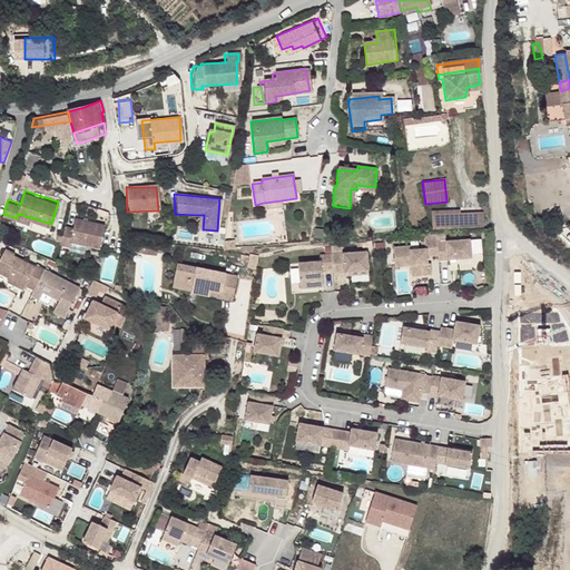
[(282,200),(264,203),(265,209),(282,207),(282,200)]
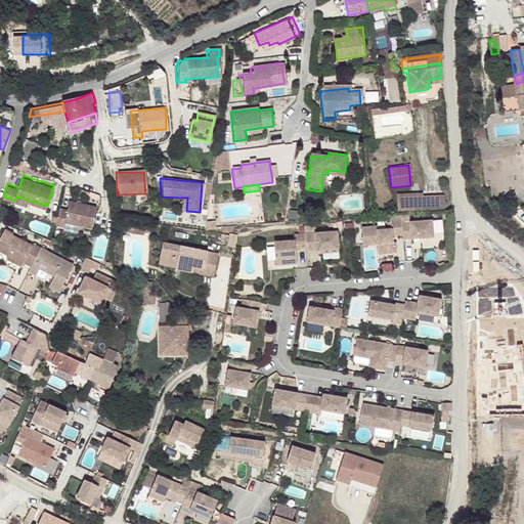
[(423,193),(397,194),(398,210),(424,209),(423,195),(423,193)]
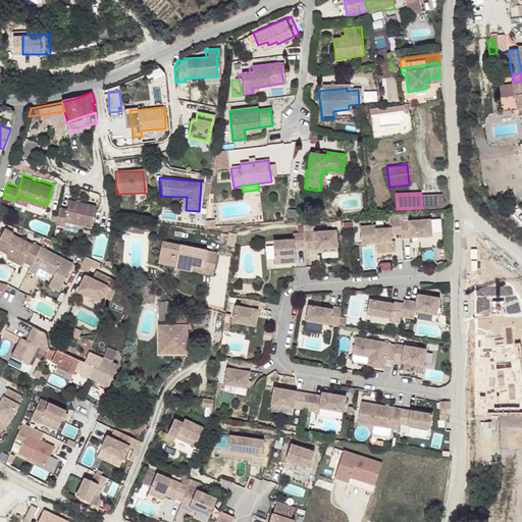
[(421,195),(422,208),(444,207),(442,194),(421,195)]
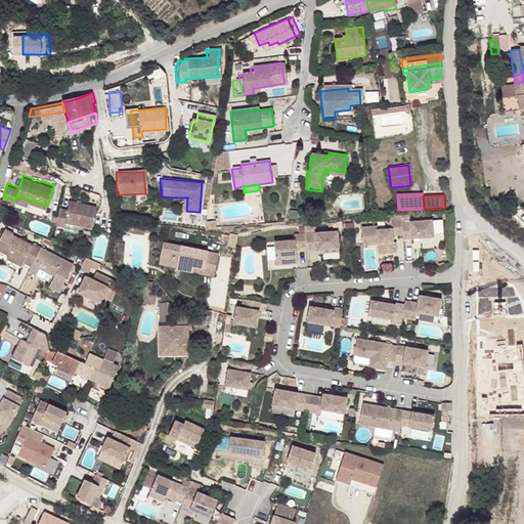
[(68,210),(60,208),(56,224),(64,226),(66,222),(91,228),(96,207),(70,201),(68,210)]
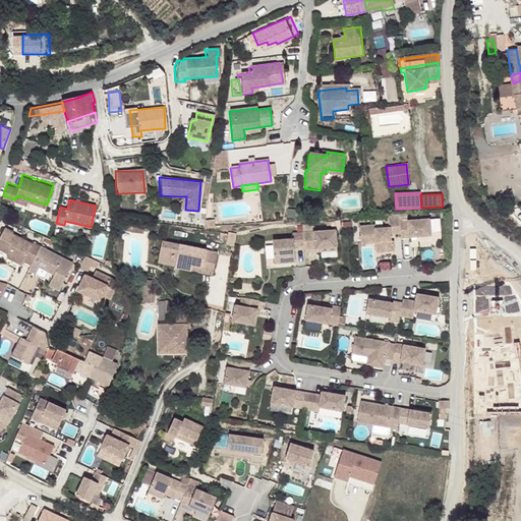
[(374,224),(359,225),(360,243),(371,242),(371,240),(374,239),(375,242),(375,251),(393,250),(392,240),(390,240),(389,233),(399,233),(399,221),(398,214),(388,215),(388,227),(374,228),(374,224)]
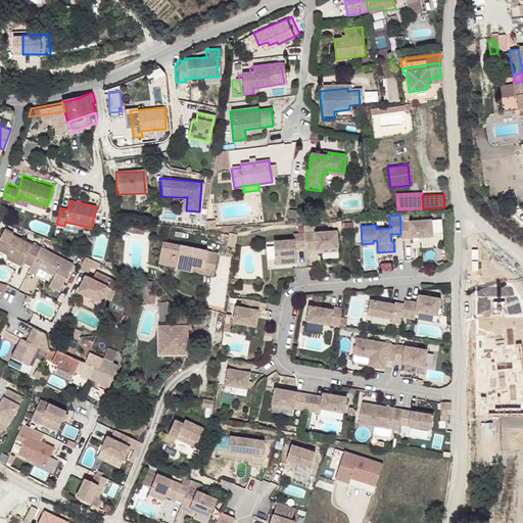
[(430,220),(400,222),(400,234),(401,238),(431,236),(430,220)]
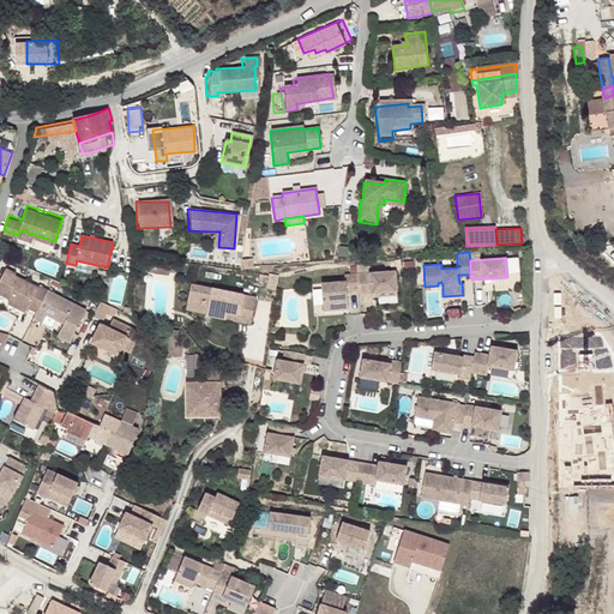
[(16,271),(7,266),(0,280),(0,292),(10,298),(7,302),(20,309),(23,304),(28,307),(37,311),(35,317),(44,321),(47,314),(49,311),(66,318),(62,324),(59,333),(71,339),(86,311),(48,290),(48,288),(40,284),(38,287),(14,275),(16,271)]
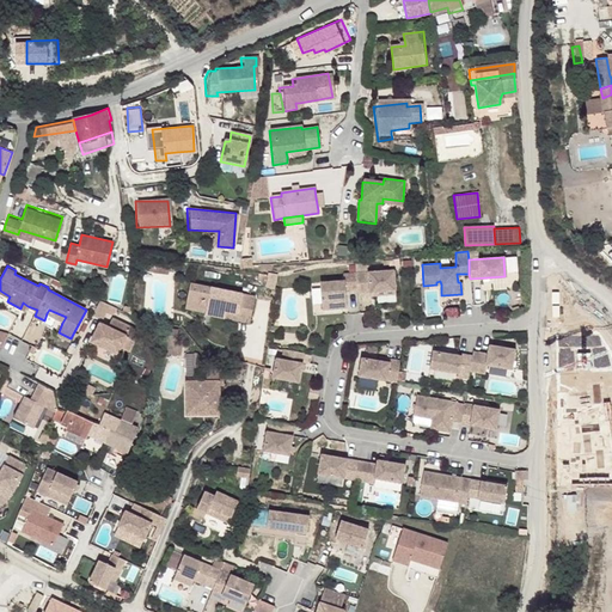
[(393,269),(356,271),(357,288),(357,292),(396,289),(393,269)]
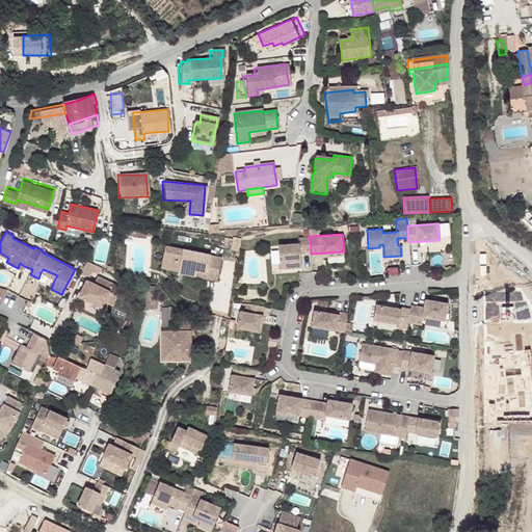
[(311,250),(310,236),(298,237),(299,243),(277,244),(280,268),(301,267),(300,251),(311,250)]
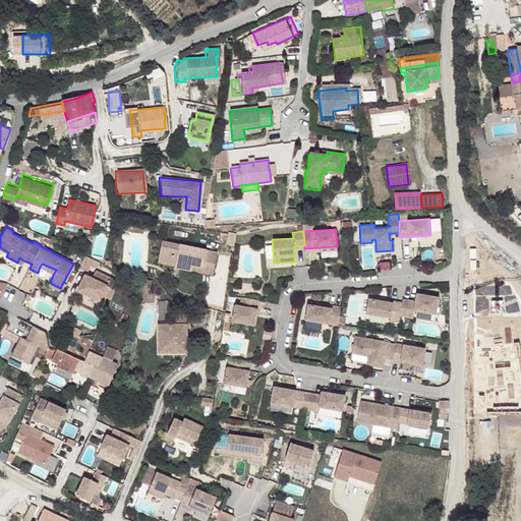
[(238,233),(231,232),(229,241),(231,244),(236,245),(238,233)]
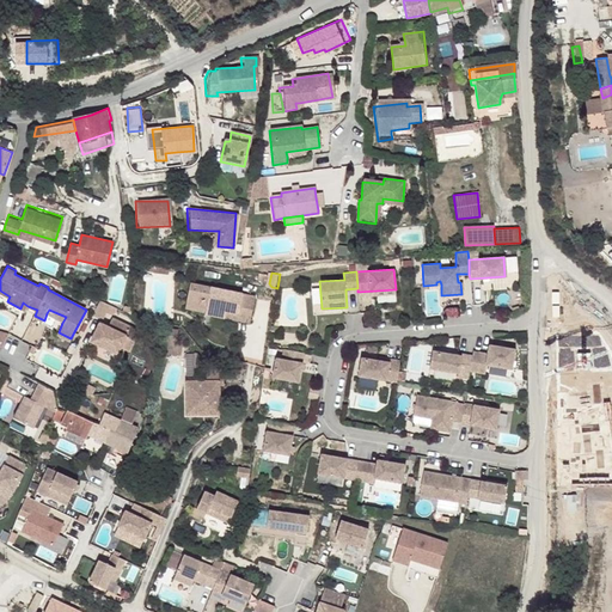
[(257,293),(191,282),(187,307),(207,311),(207,313),(227,317),(228,308),(255,314),(257,293)]
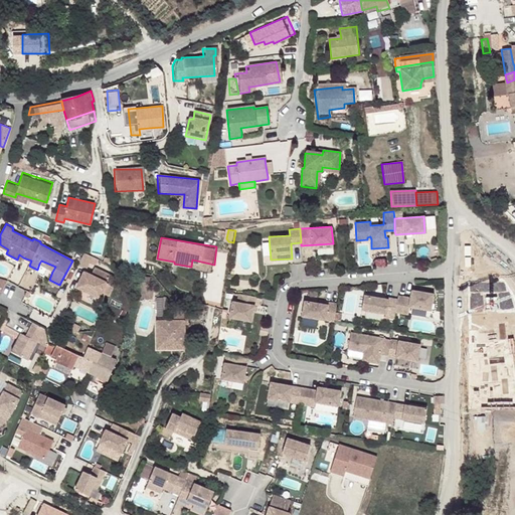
[(55,267),(41,261),(39,264),(52,272),(55,267)]
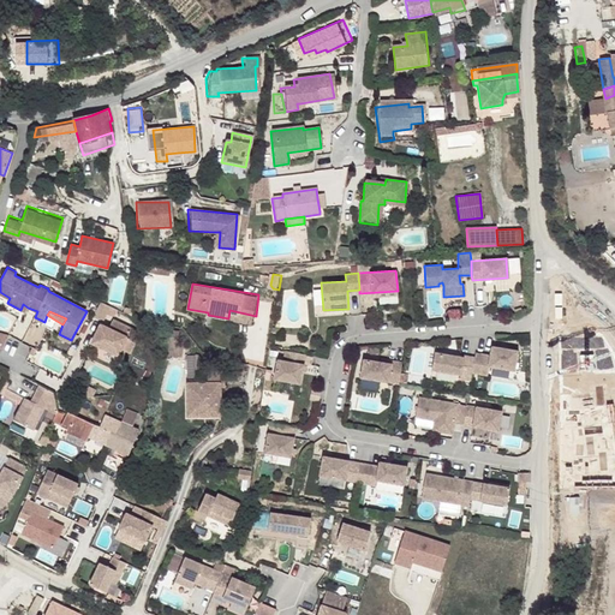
[(107,333),(97,329),(90,347),(115,359),(119,352),(120,348),(131,353),(138,335),(111,323),(107,333)]
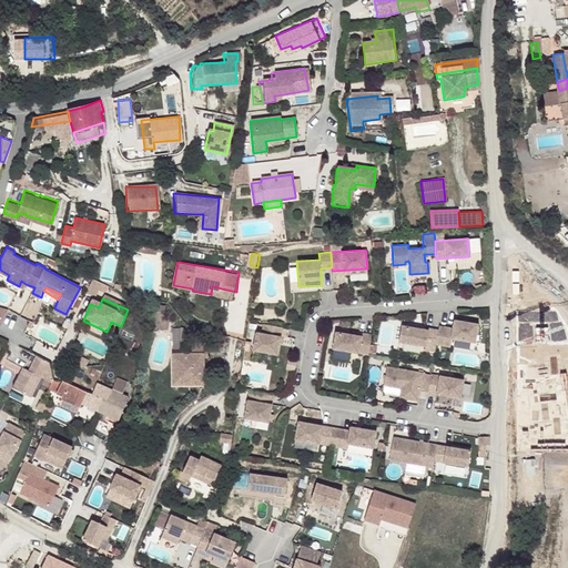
[(170,306),(161,304),(159,315),(168,317),(170,306)]
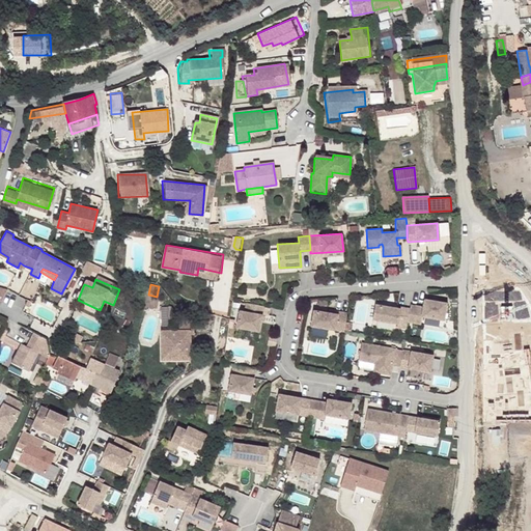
[(157,297),(148,295),(145,305),(161,308),(163,298),(157,297)]
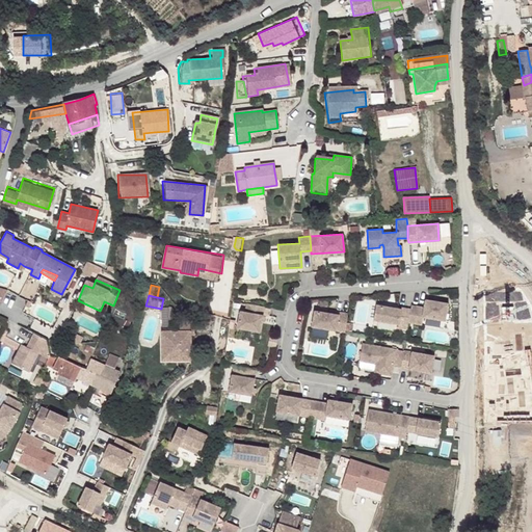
[(424,307),(411,304),(408,321),(422,323),(423,316),(445,319),(448,302),(426,298),(424,307)]
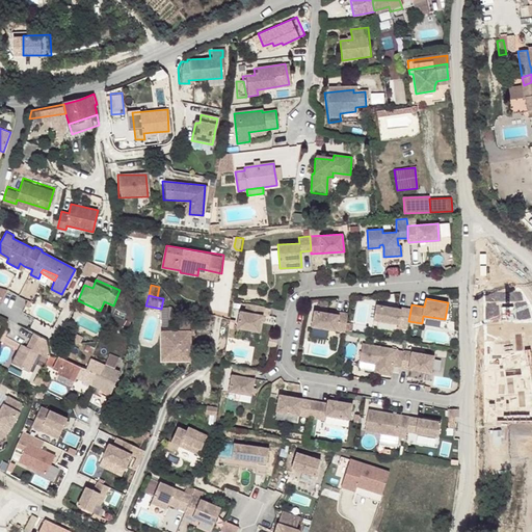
[(229,310),(229,300),(216,300),(216,310),(229,310)]
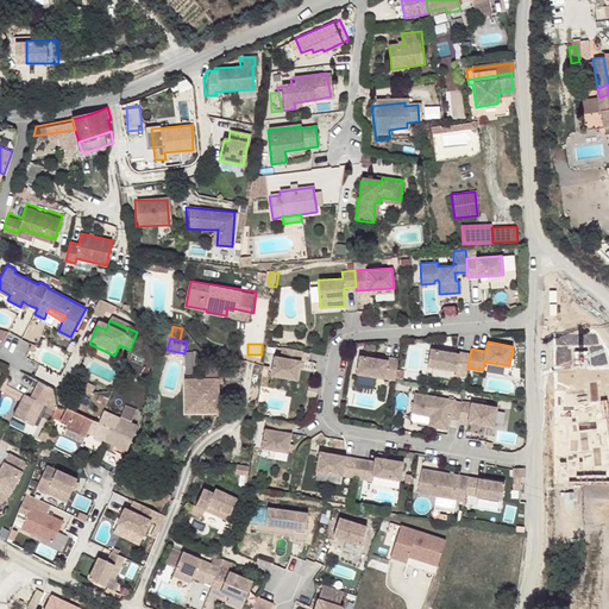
[(302,350),(283,347),(281,357),(276,357),(272,375),(299,380),(302,350)]
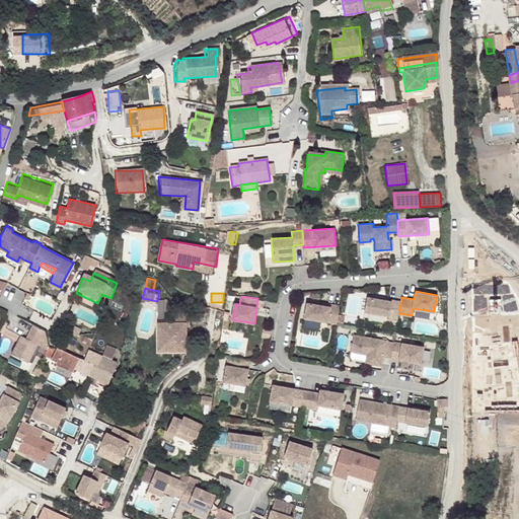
[(391,300),(367,296),(364,310),(388,314),(388,318),(397,319),(398,313),(400,300),(391,299),(391,300)]
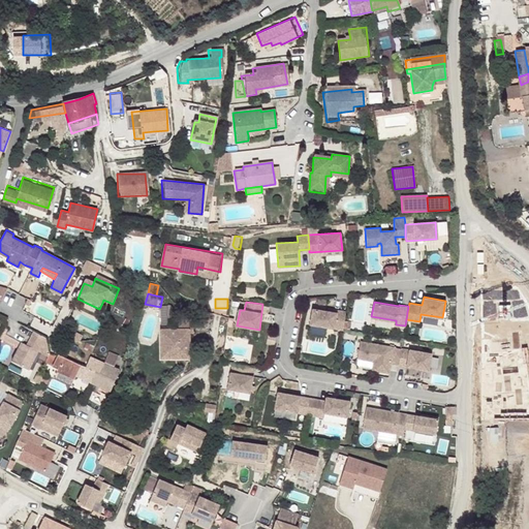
[(165,306),(166,328),(176,327),(175,306),(165,306)]
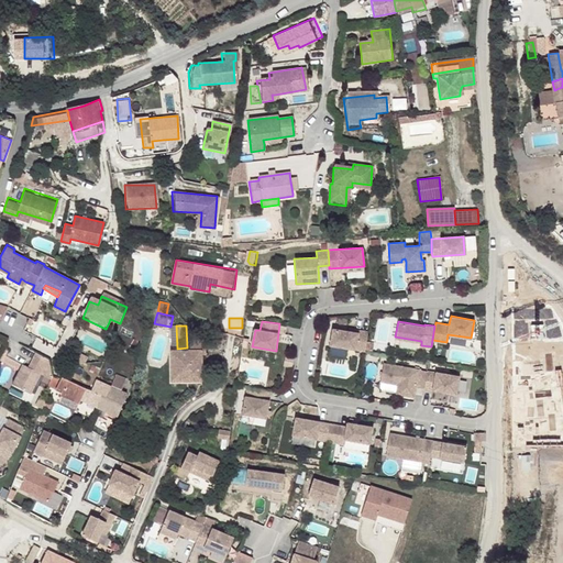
[(364,351),(367,331),(357,329),(357,332),(332,328),(330,344),(355,349),(364,351)]
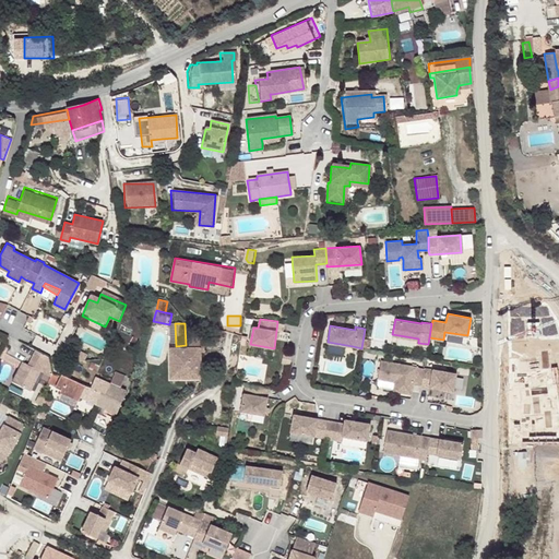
[(191,349),(177,351),(178,380),(207,379),(206,352),(211,352),(210,337),(191,339),(191,349)]
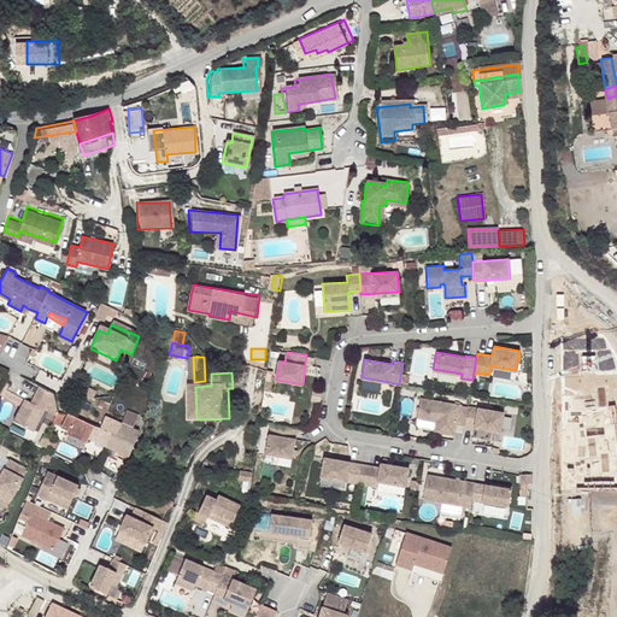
[(39,386),(33,397),(46,405),(52,393),(39,386)]
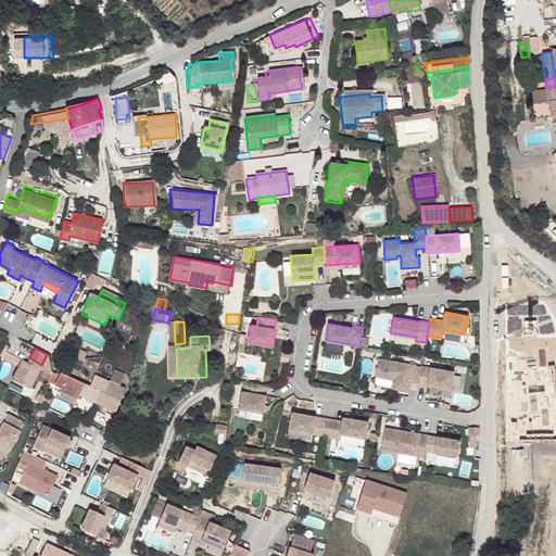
[(48,354),(47,354),(41,365),(39,368),(49,369),(48,354)]
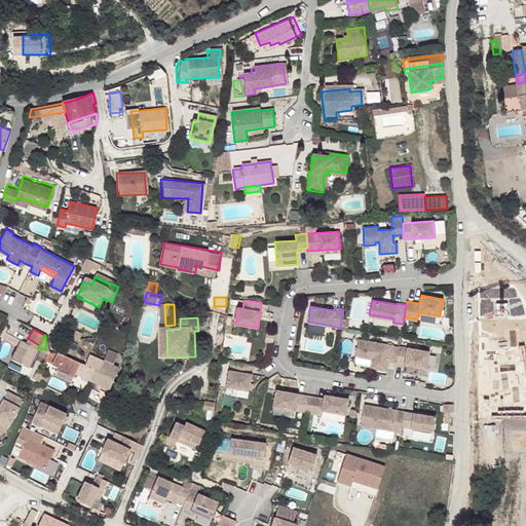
[(39,345),(28,338),(26,342),(37,348),(39,345)]
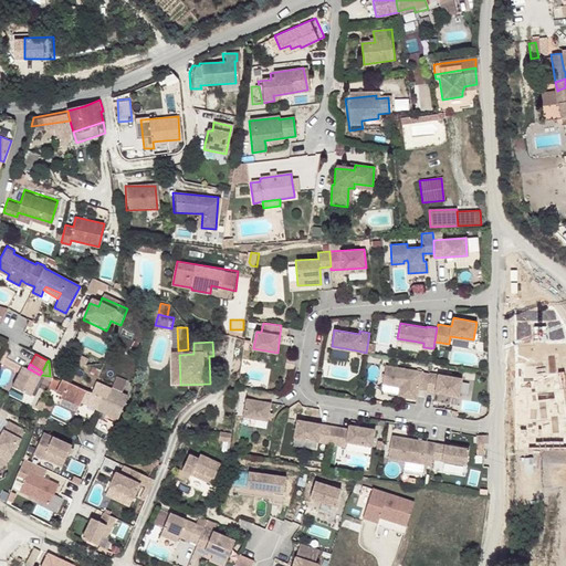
[(396,384),(399,385),(404,386),(401,396),(416,398),(420,370),(386,364),(383,381),(396,384)]
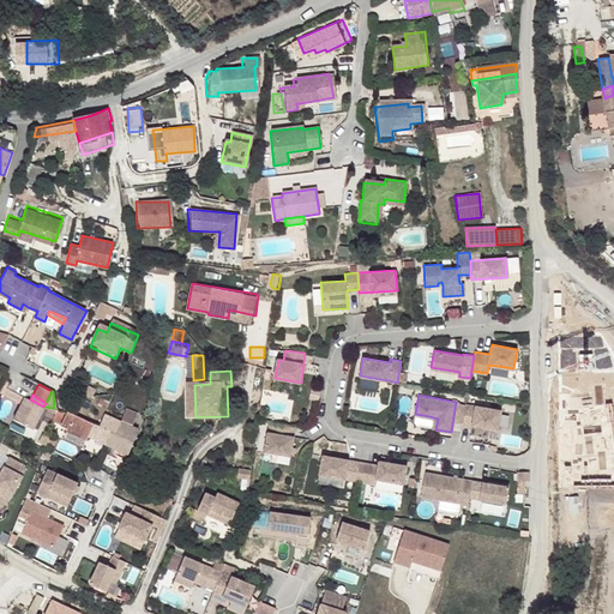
[(30,399),(24,396),(12,417),(32,428),(43,407),(30,399)]
